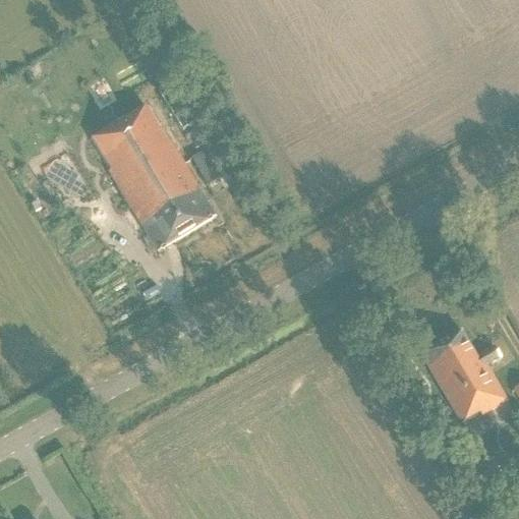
[(40,59),(25,63),(30,75),(44,71),(40,59)]
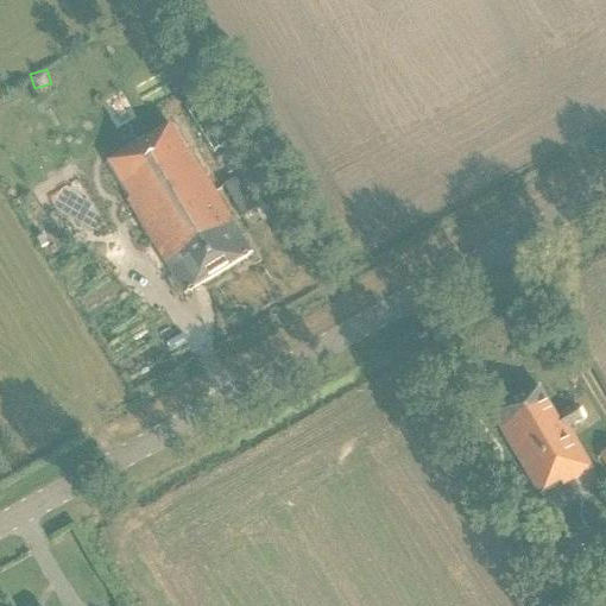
[(193,111),(216,150),(239,137),(214,98),(193,111)]
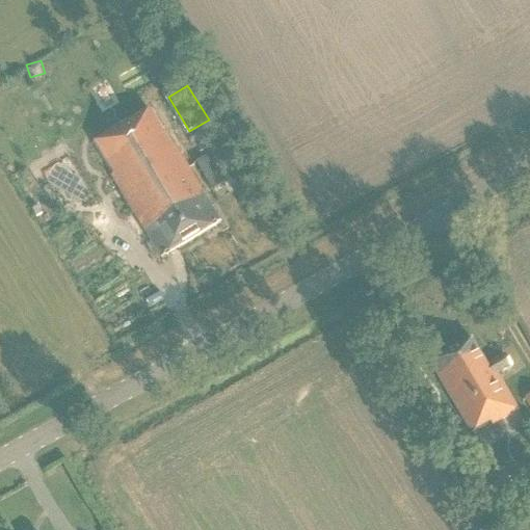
[(164,256),(222,220),(153,103),(94,139),(164,256)]
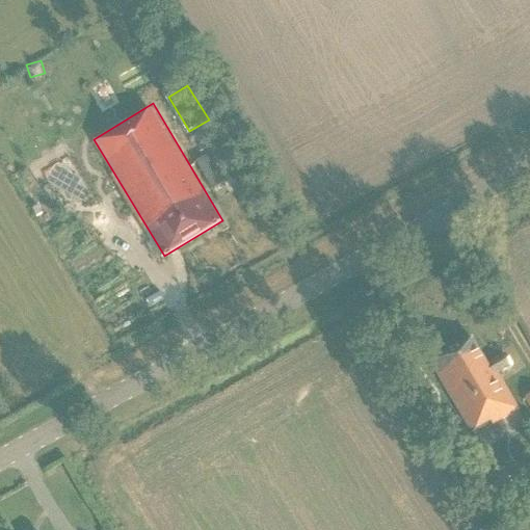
[(197,160),(215,188),(227,181),(209,153),(197,160)]
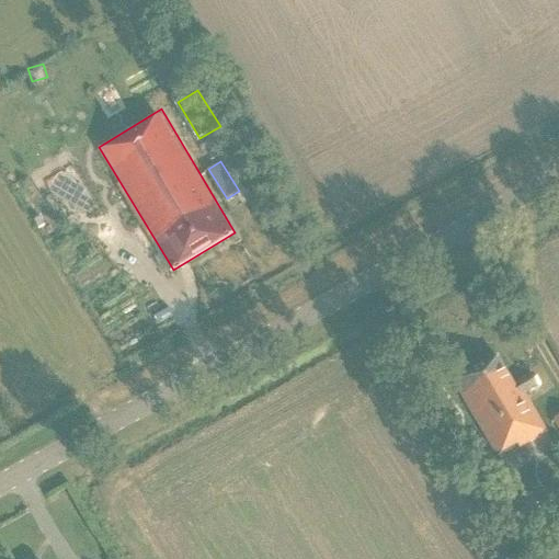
[(515,383),(500,355),(455,380),(499,456),(546,429),(526,394),(543,385),(535,372),(515,383)]
